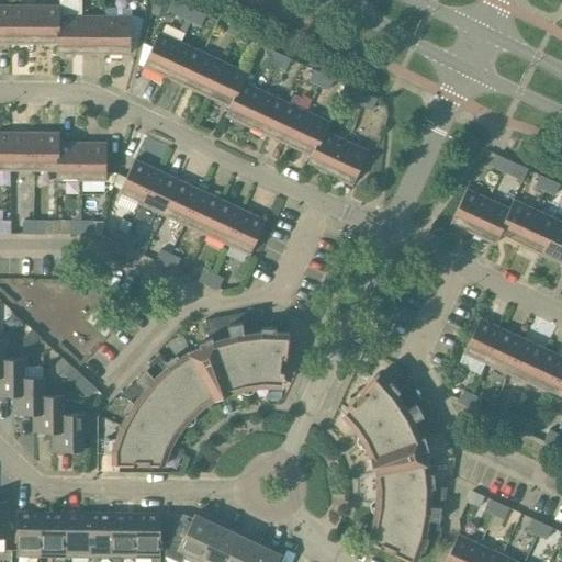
[(169,0),(156,0),(154,14),(167,17),(169,0)]
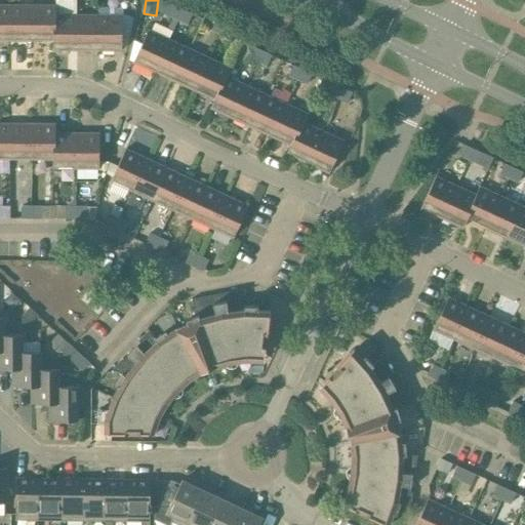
[(10,5),(0,5),(0,40),(10,41),(10,5)]
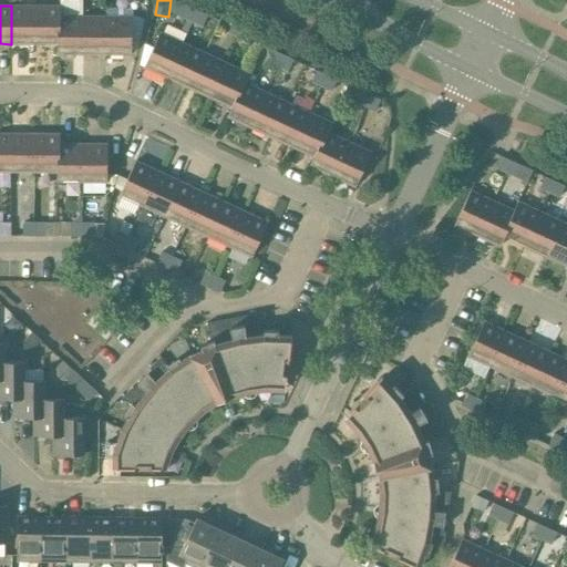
[(35,6),(11,6),(11,44),(35,44),(35,6)]
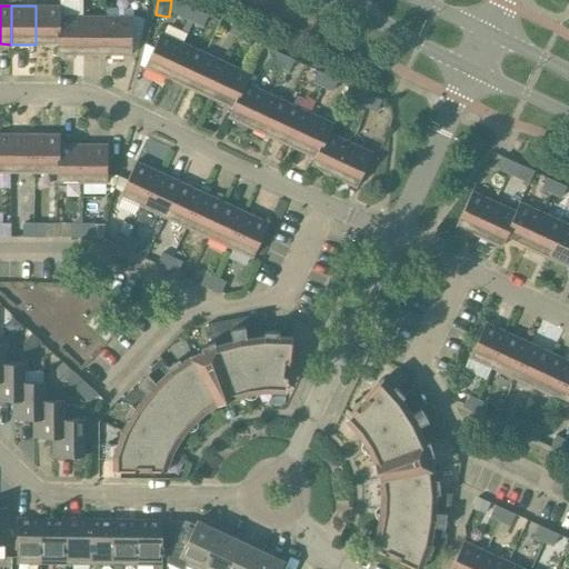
[(36,6),(36,45),(58,45),(59,45),(59,16),(61,16),(61,6),(36,6)]
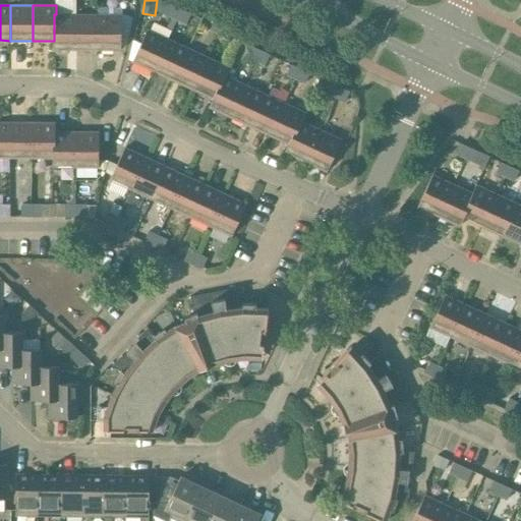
[(169,15),(178,19),(183,9),(174,5),(169,15)]
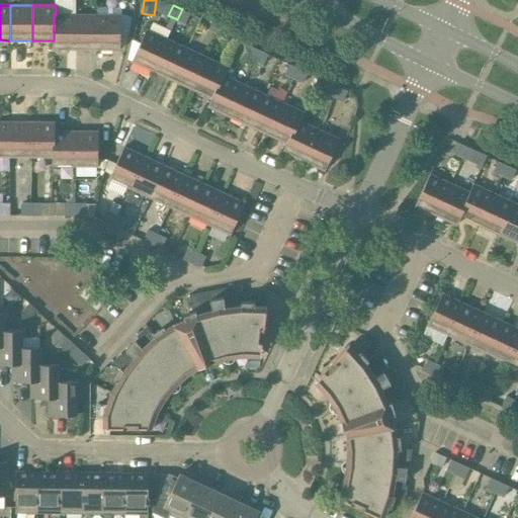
[(191,13),(182,9),(177,19),(186,23),(191,13)]
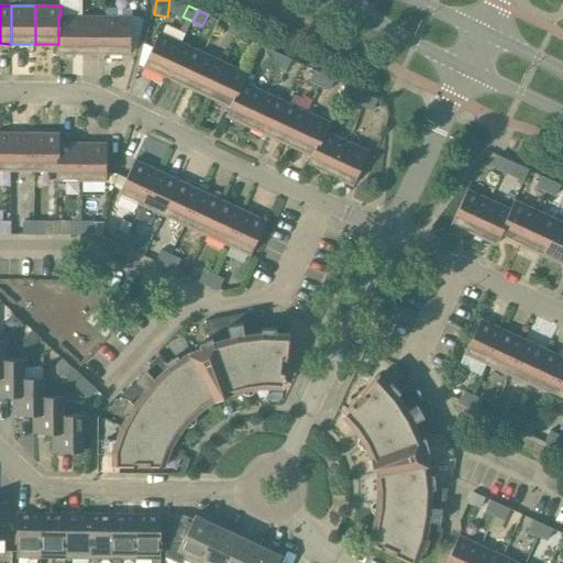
[(83,15),(61,15),(58,15),(58,44),(57,44),(57,54),(83,54),(83,15)]
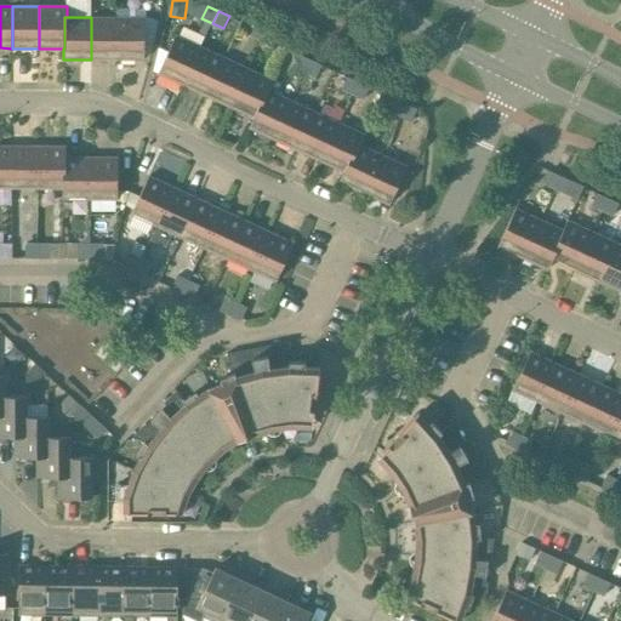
[(118,18),(91,17),(91,60),(118,60),(118,18)]
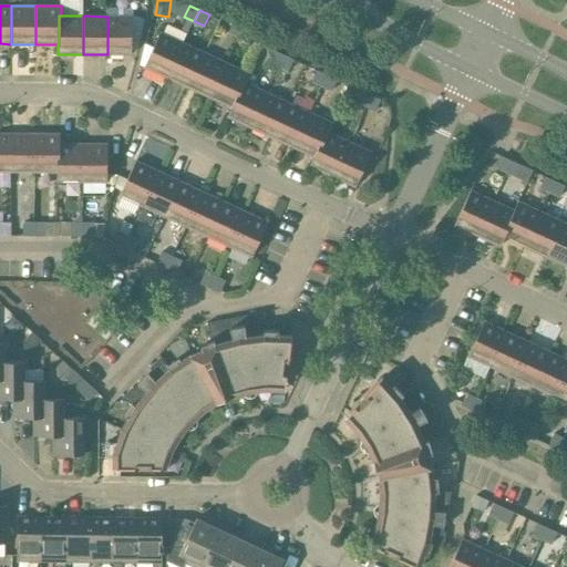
[(132,17),(107,17),(107,54),(132,54),(132,17)]
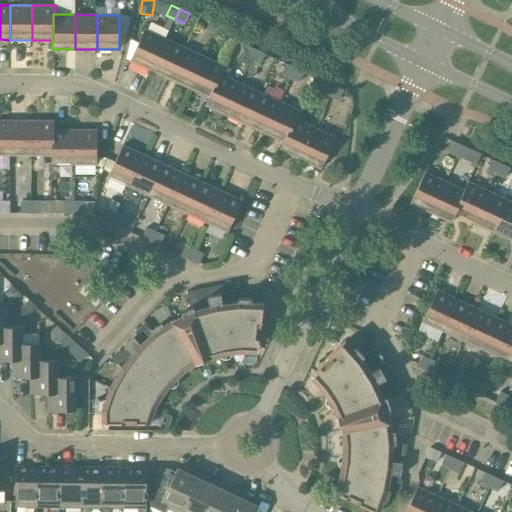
[(207,29),(216,33),(221,23),(212,19),(207,29)]
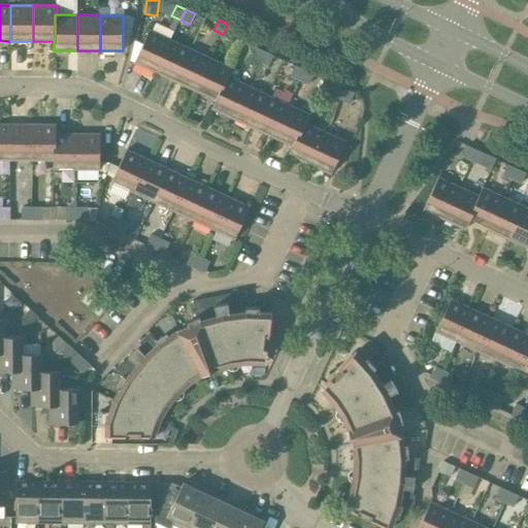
[(237,28),(228,24),(223,34),(232,38),(237,28)]
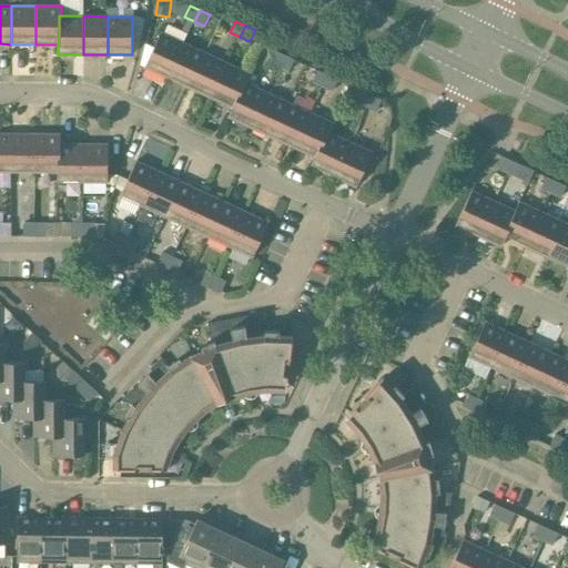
[(168,78),(183,42),(161,32),(144,67),(168,78)]
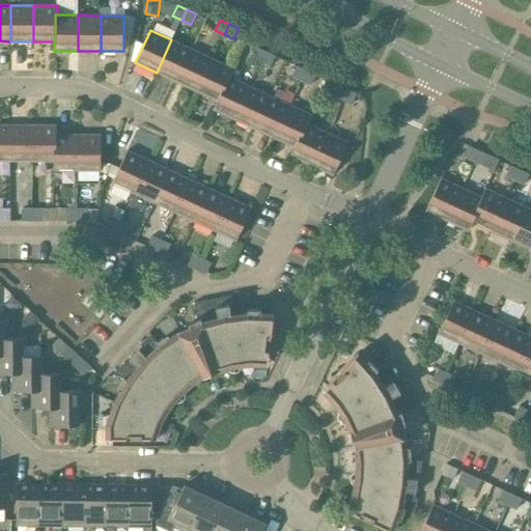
[(176,82),(192,49),(171,39),(157,73),(176,82)]
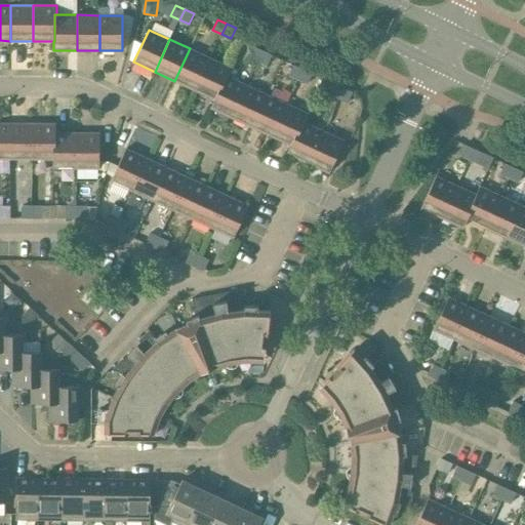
[(258,61),(264,50),(254,46),(249,56),(258,61)]
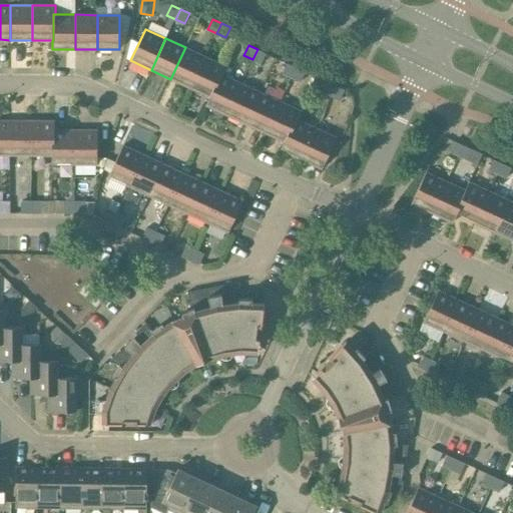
[(205,56),(185,47),(170,79),(190,88),(205,56)]
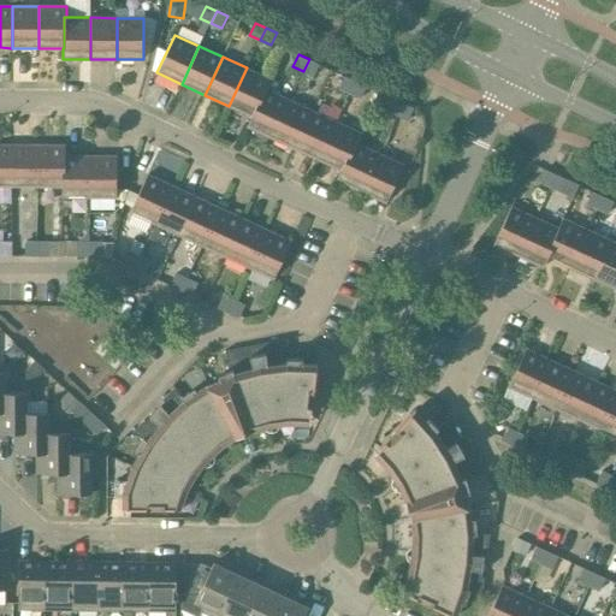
[(309,59),(303,71),(314,76),(320,64),(309,59)]
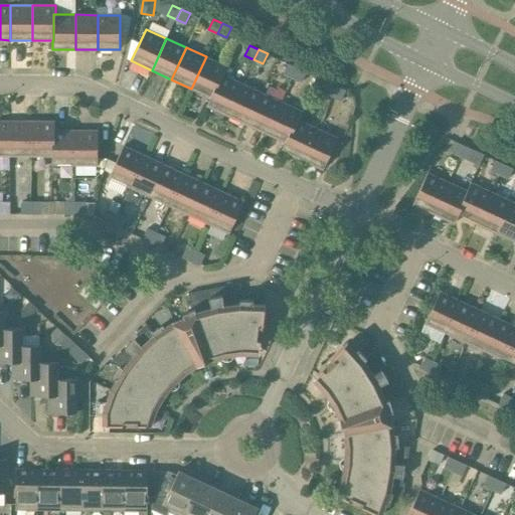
[(191,89),(210,98),(211,98),(221,75),(222,75),(226,66),(206,56),(191,89)]
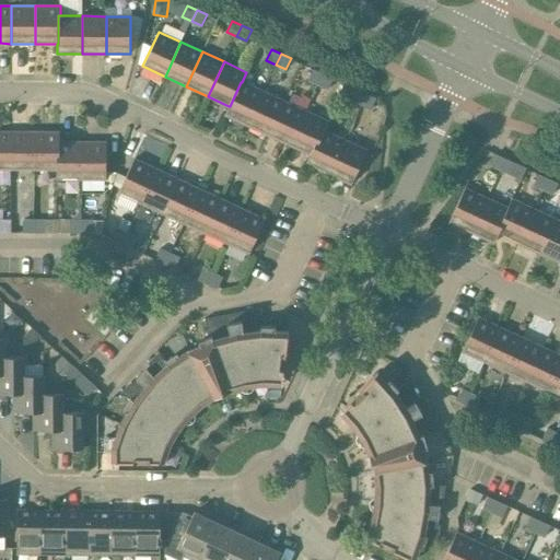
[(318,84),(324,73),(314,69),(308,80),(318,84)]
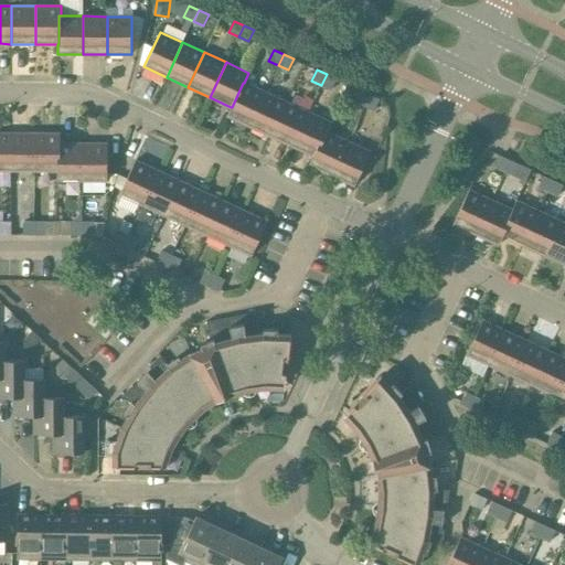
[(327,74),(321,85),(331,89),(337,80),(327,74)]
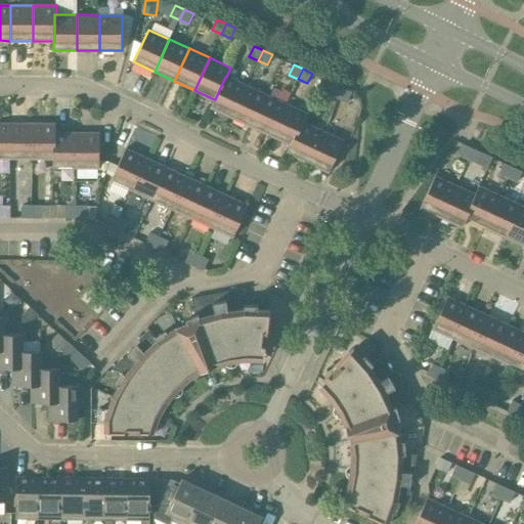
[(231,117),(246,86),(226,77),(225,77),(215,99),(214,99),(210,107),(231,117)]
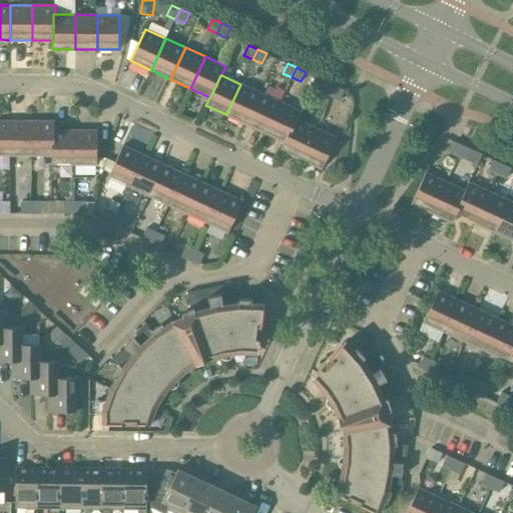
[(331,96),(336,86),(327,81),(322,92),(331,96)]
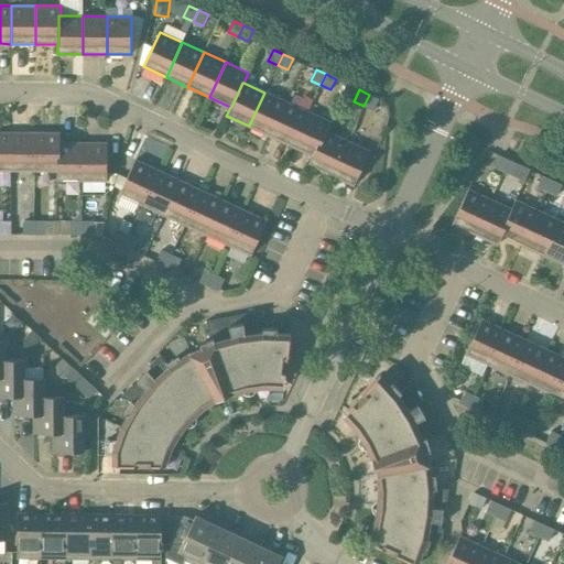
[(270,137),(286,102),(264,93),(249,126),(270,137)]
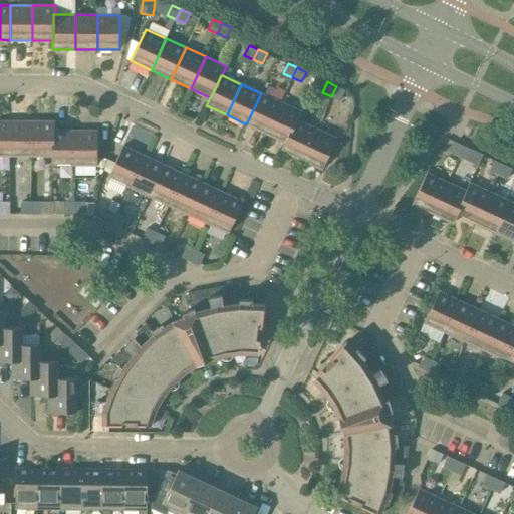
[(345,90),(336,86),(331,96),(340,100),(345,90)]
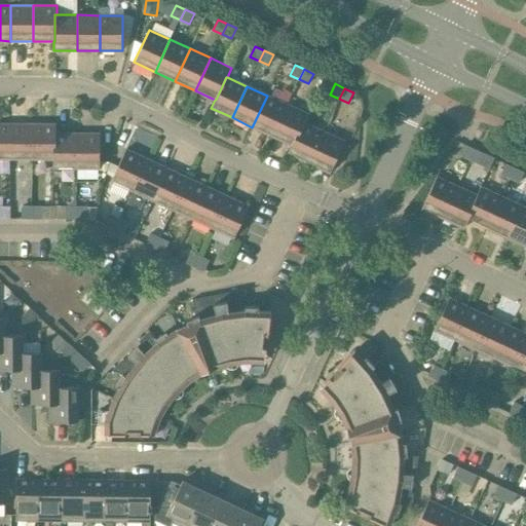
[(272,137),(287,105),(267,96),(252,127),(272,137)]
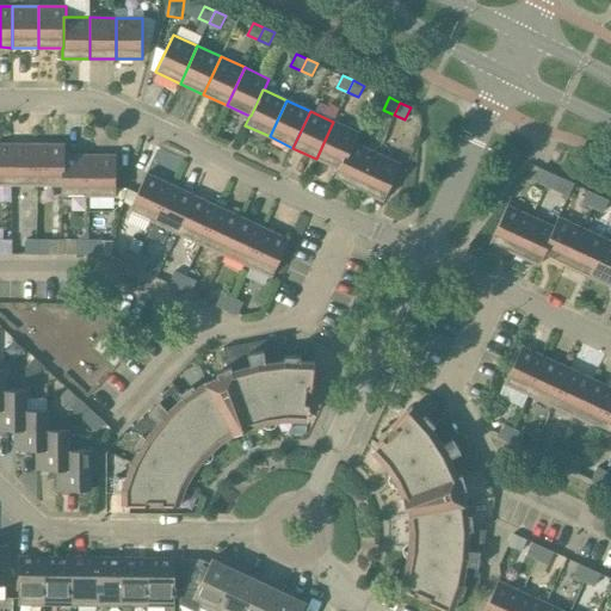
[(316,159),(339,168),(340,170),(352,142),(353,143),(358,133),(333,122),(316,159)]
